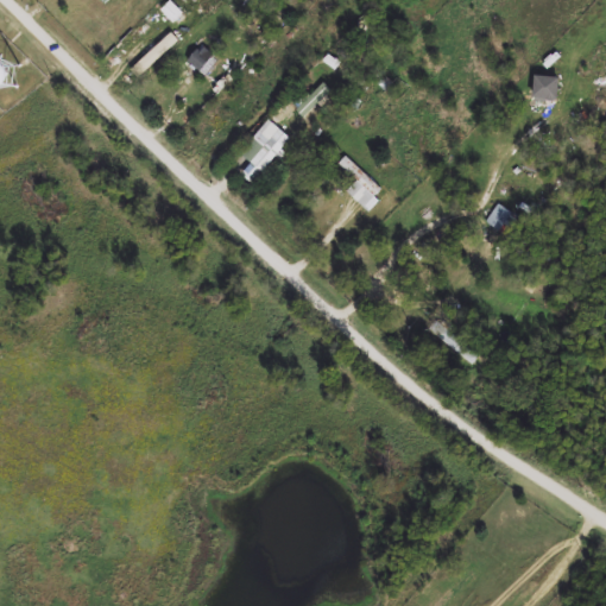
[(159,10),(172,21),(182,11),(170,0),(168,0),(159,10)]
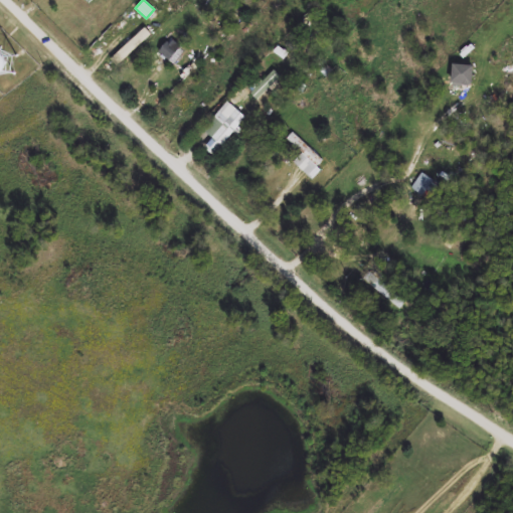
[(447,82),(472,86),(475,66),(450,63),(447,82)]
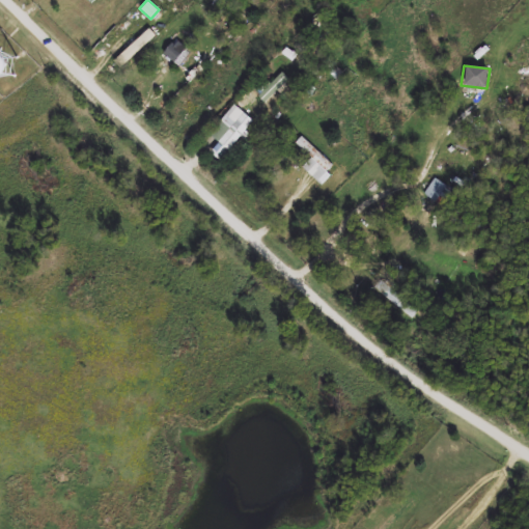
[(288,78),(283,73),(260,94),(266,101),(288,78)]
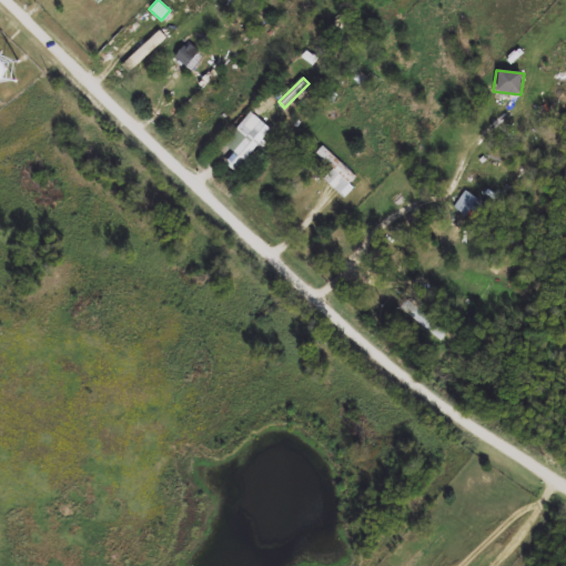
[(234,151),(226,161),(239,171),(271,128),(249,111),(224,144),(234,151)]
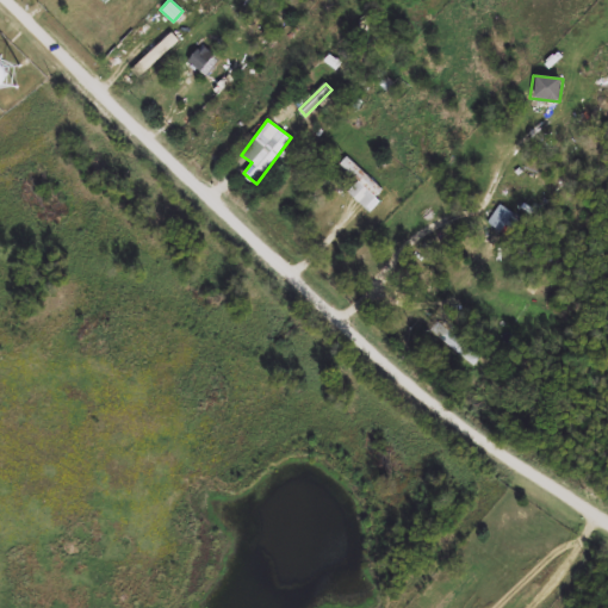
[(357,180),(347,191),(365,208),(382,190),(347,155),(340,163),(357,180)]
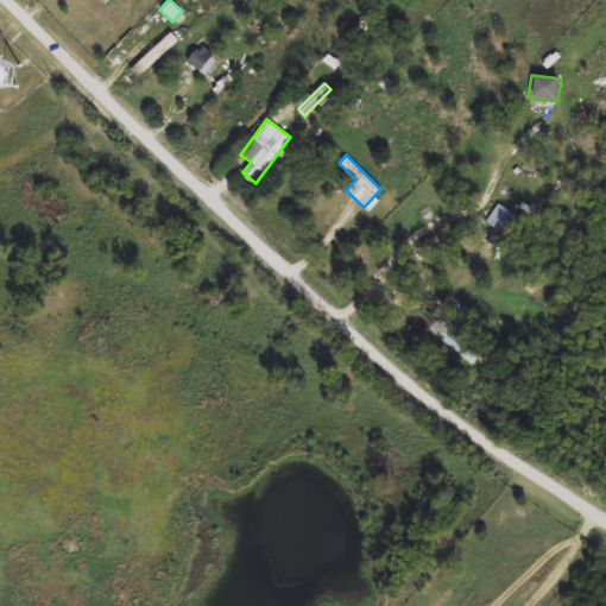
[(498,231),(512,214),(499,203),(485,219),(498,231)]
